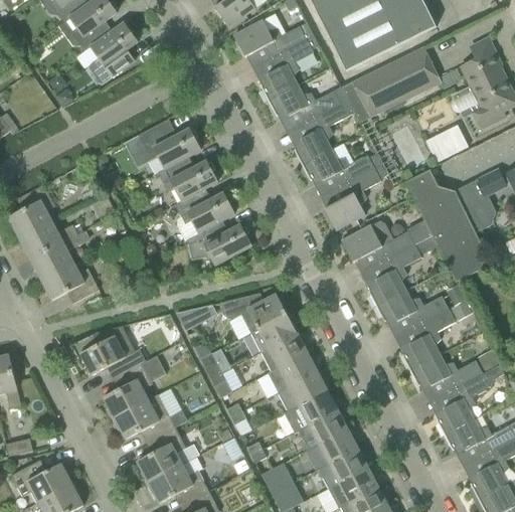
[(54,0),(50,3),(58,15),(63,21),(69,17),(87,4),(83,0),(54,0)]
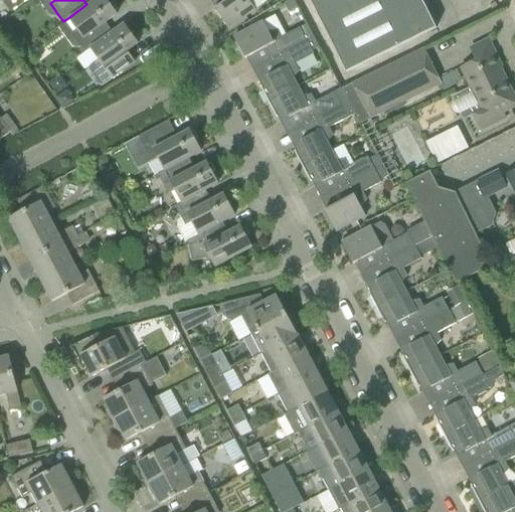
[(87,4),(69,17),(77,28),(71,32),(80,45),(84,50),(91,46),(108,33),(101,23),(105,21),(116,12),(114,10),(114,9),(116,8),(112,2),(110,4),(110,3),(107,0),(92,0),(91,1),(87,4)]
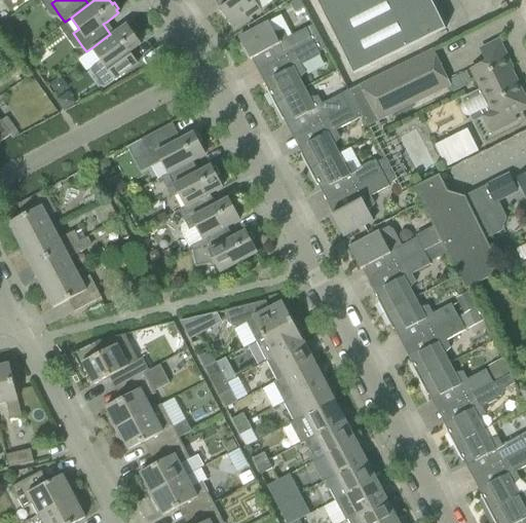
[(228,0),(219,7),(233,28),(261,7),(256,0),(228,0)]
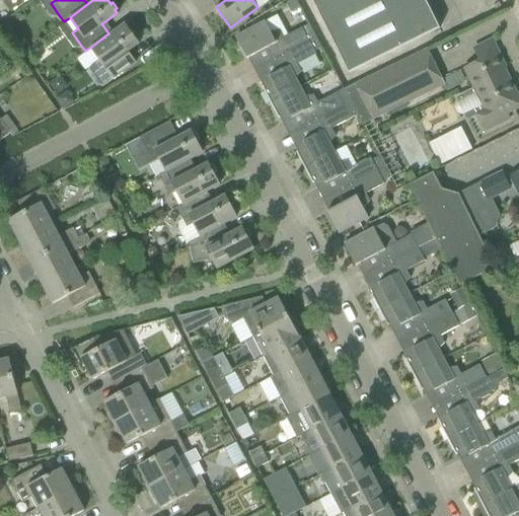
[(312,0),(318,11),(340,0),(312,0)]
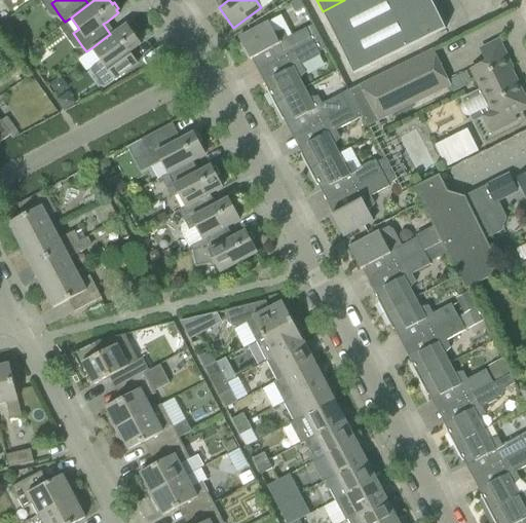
[(344,0),(323,11),(353,72),(446,27),(433,0),(344,0)]
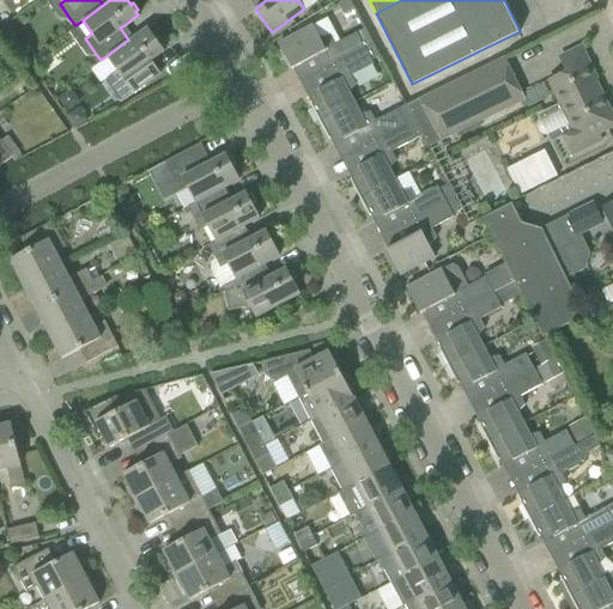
[(365,26),(357,31),(334,42),(329,34),(319,35),(313,24),(278,42),(291,67),(315,55),(322,68),(374,42),(365,26)]
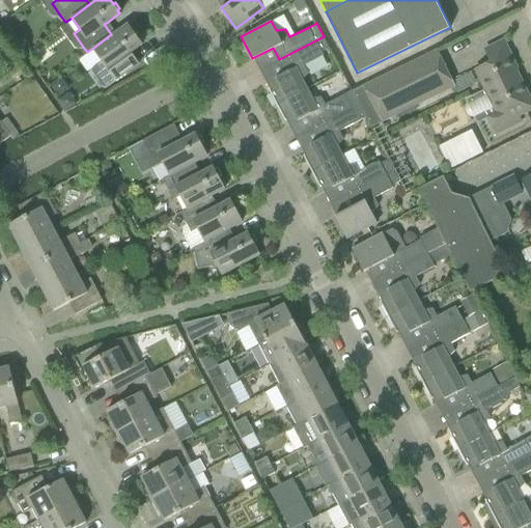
[(93,65),(93,70),(104,86),(108,82),(138,61),(137,60),(136,61),(136,62),(133,64),(126,55),(131,51),(142,44),(140,40),(139,39),(141,38),(137,33),(135,34),(135,33),(128,23),(115,31),(111,34),(93,48),(102,59),(95,63),(93,65)]
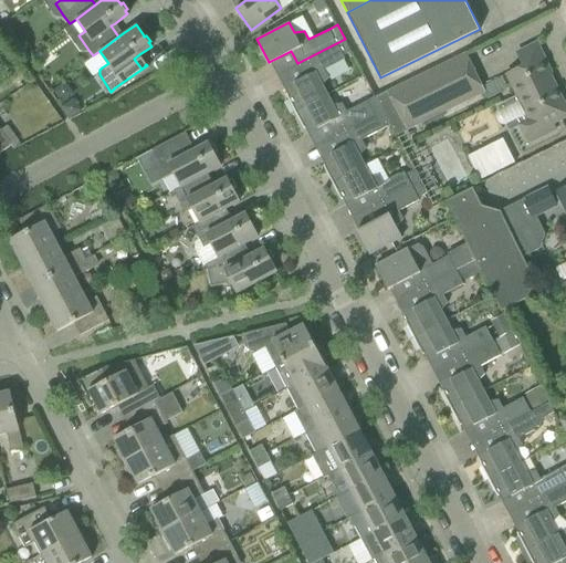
[(345,39),(297,63),(304,75),(284,86),(287,92),(285,93),(294,111),(326,93),(321,83),(328,75),(324,68),(344,56),(343,53),(350,49),(345,39)]
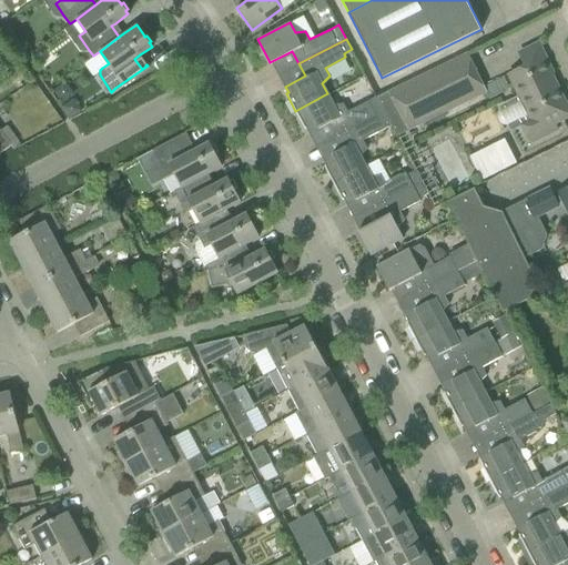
[(376,96),(383,110),(391,124),(397,134),(482,93),(485,98),(509,87),(504,76),(484,84),(467,51),(376,96)]
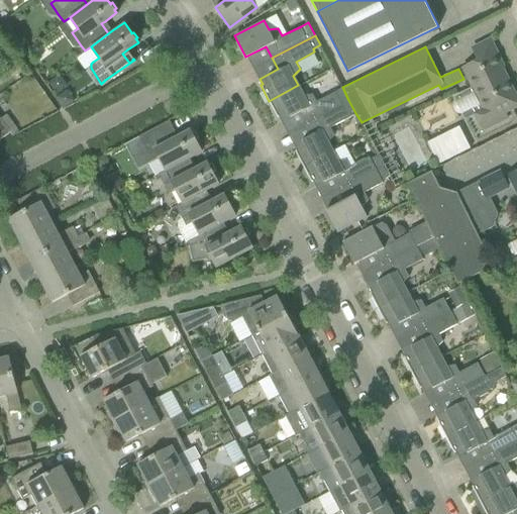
[(462,66),(472,84),(473,86),(452,95),(454,99),(454,101),(453,107),(455,110),(457,111),(461,112),(464,117),(474,113),(482,128),(506,116),(504,111),(516,104),(516,97),(508,79),(506,80),(500,67),(503,65),(496,49),(462,66)]
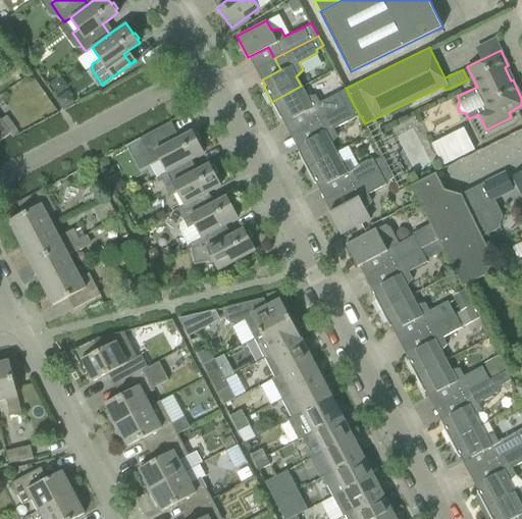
[(306,95),(301,86),(271,102),(279,117),(281,116),(283,121),(303,112),(309,123),(352,101),(346,88),(337,92),(319,101),(315,94),(306,95)]
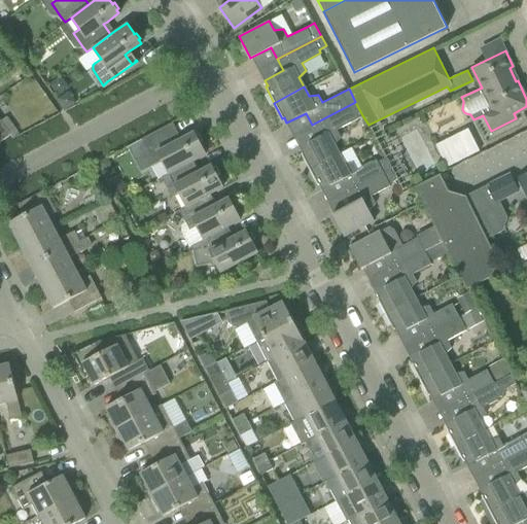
[(68,90),(57,98),(64,109),(75,101),(68,90)]
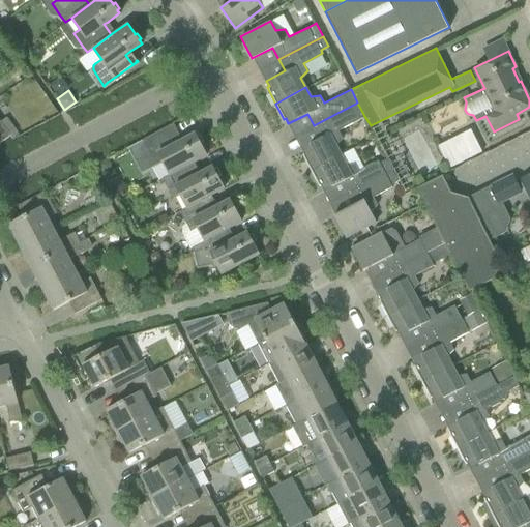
[(357,103),(314,125),(320,138),(300,147),(303,153),(302,153),(311,170),(341,153),(335,144),(343,137),(339,129),(364,116),(357,103)]
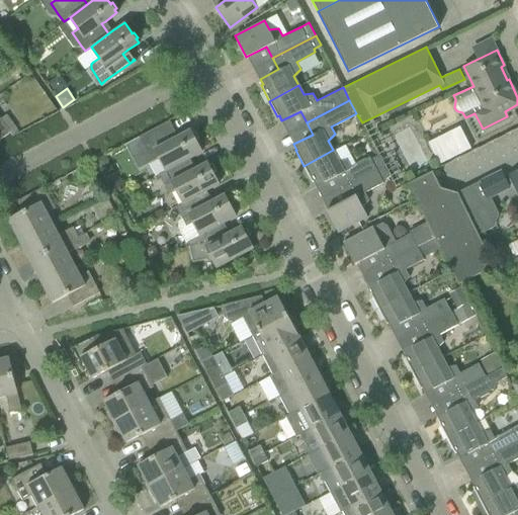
[(0,138),(10,131),(0,116),(0,138)]
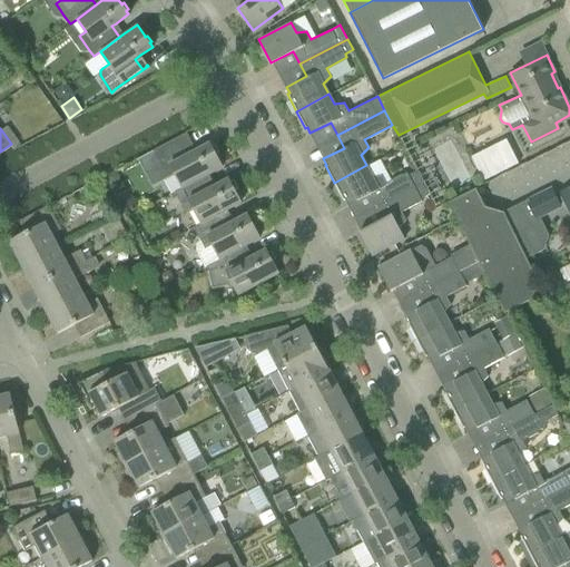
[(186,130),(153,149),(167,177),(175,173),(183,186),(204,175),(208,173),(222,166),(215,153),(217,152),(214,145),(212,146),(209,142),(196,149),(190,152),(182,134),(186,132),(186,133),(187,133),(186,130)]
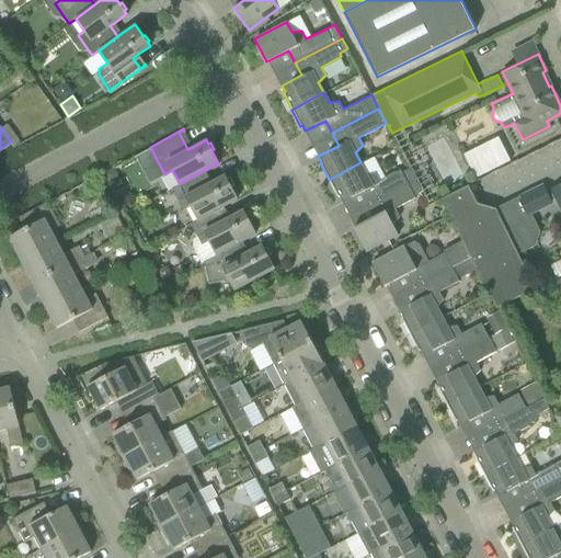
[(497,136),(464,154),(476,177),(510,160),(497,136)]
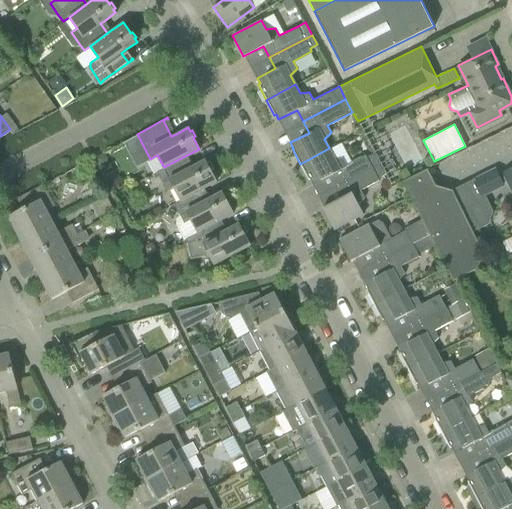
[(334,157),(329,148),(300,164),(308,179),(309,178),(312,183),(330,174),(336,185),(380,162),(374,152),(366,156),(365,154),(347,163),(343,156),(334,157)]
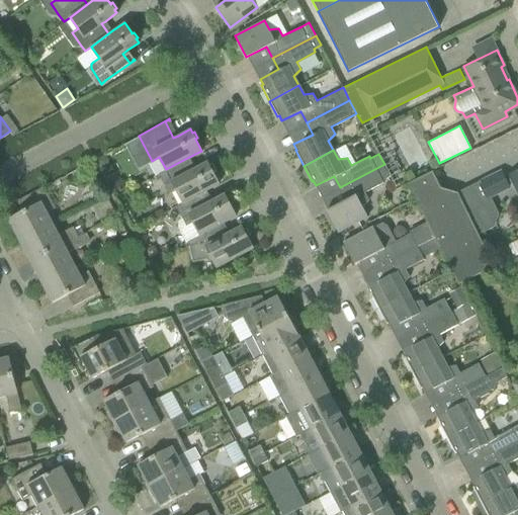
[(104,154),(95,159),(100,168),(106,166),(109,159),(104,154)]
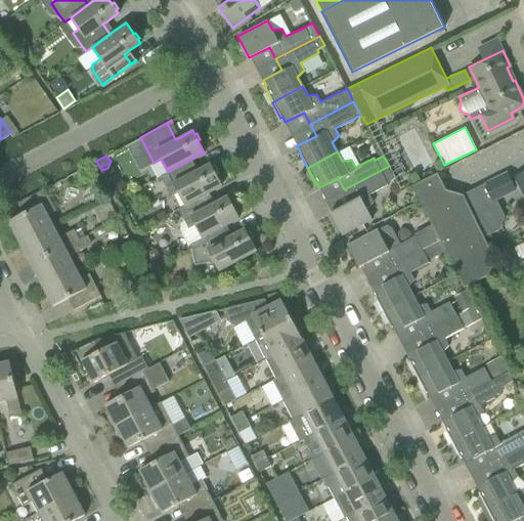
[(168,171),(161,175),(171,196),(178,191),(184,204),(204,193),(209,191),(221,185),(215,173),(217,172),(214,166),(212,167),(211,166),(210,163),(198,170),(192,172),(187,161),(168,171)]
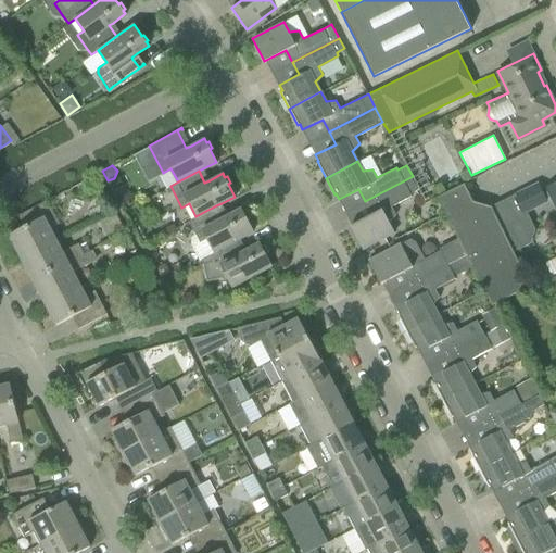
[(413,176),(365,201),(371,213),(351,225),(363,248),(394,231),(389,221),(396,213),(392,205),(412,195),(409,192),(418,188),(413,176)]
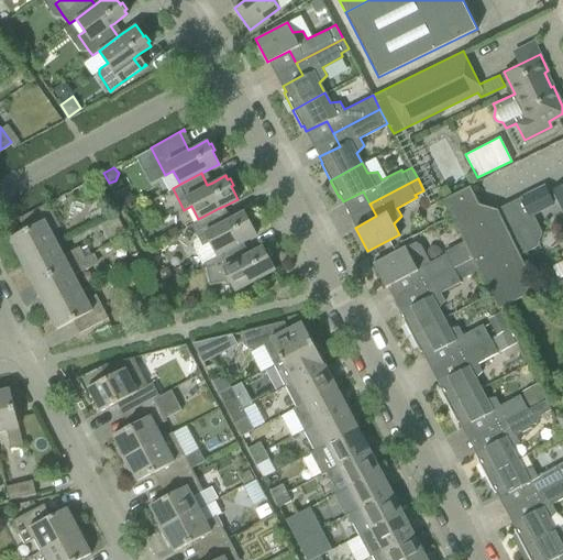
[(521,196),(497,208),(478,202),(470,185),(442,198),(466,245),(472,256),(478,270),(479,270),(499,307),(537,288),(520,253),(537,245),(542,231),(532,212),(553,202),(552,201),(558,198),(562,209),(562,259),(552,264),(558,277),(562,274),(562,184),(548,191),(544,185),(521,196)]
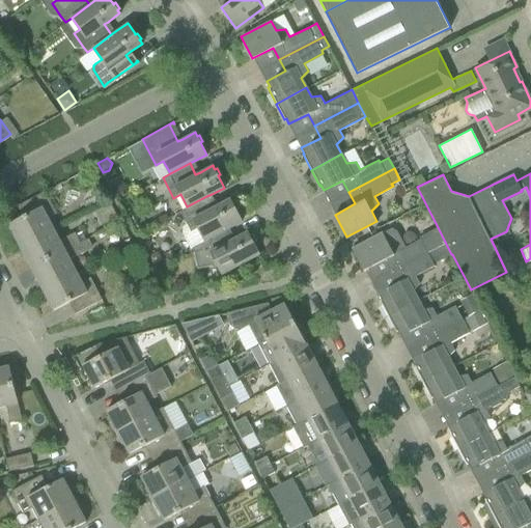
[(17,247),(54,227),(48,217),(56,212),(45,190),(18,204),(23,216),(8,223),(20,244),(17,246),(17,247)]
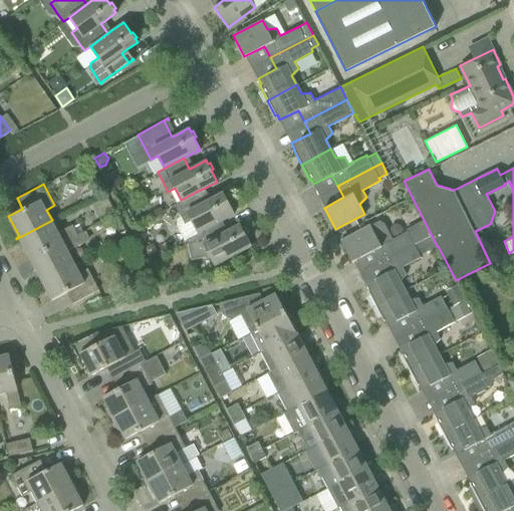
[(181,200),(174,204),(180,215),(177,218),(176,223),(184,239),(185,238),(191,235),(217,222),(222,220),(234,213),(228,202),(230,200),(226,194),(224,196),(224,195),(223,192),(211,198),(206,201),(200,190),(181,200)]
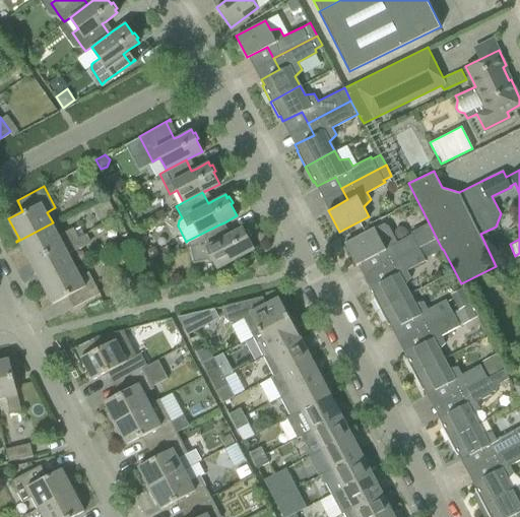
[(53,222),(16,242),(20,249),(23,247),(30,261),(78,236),(73,227),(58,234),(53,222)]
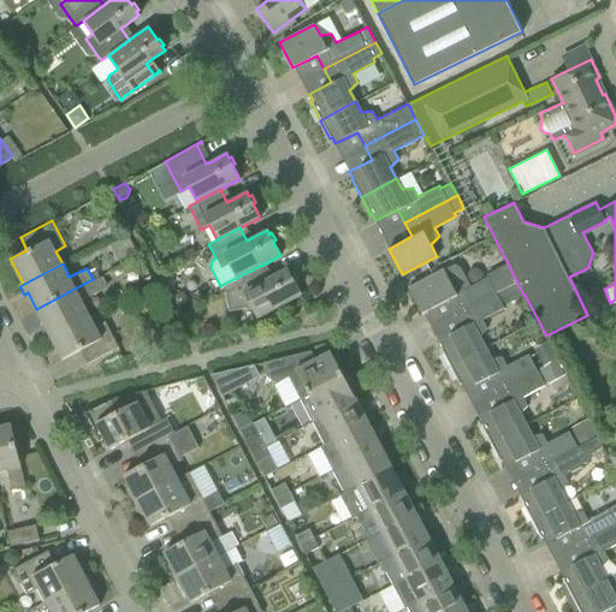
[(260,266),(229,281),(221,285),(225,290),(230,310),(243,307),(250,303),(258,316),(301,293),(286,268),(267,279),(260,266)]
